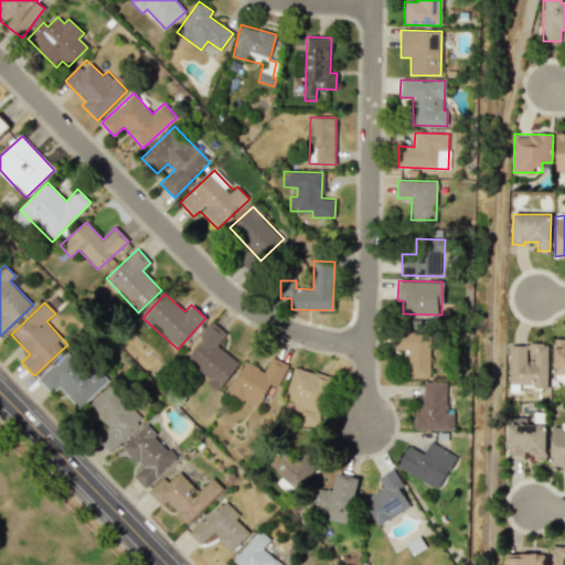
[(202,338),(184,363),(220,388),(238,362),(216,347),(226,332),(209,321),(199,336),(202,338)]
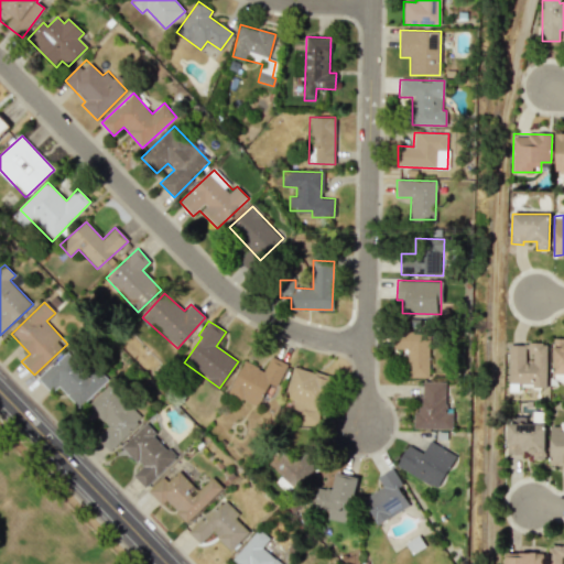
[(430,377),(429,332),(393,333),(393,349),(407,349),(408,378),(430,377)]
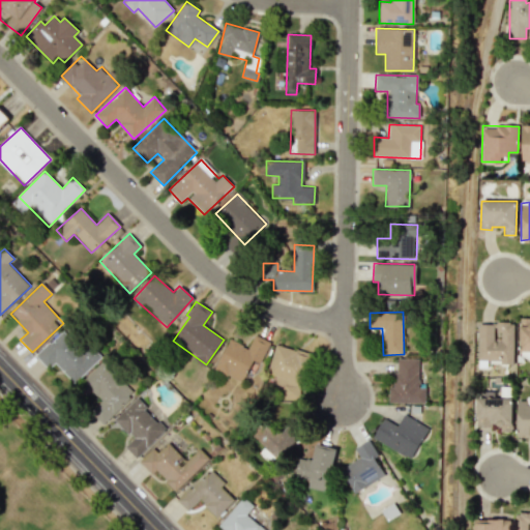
[(529,317),(520,318),(519,351),(529,351),(529,317)]
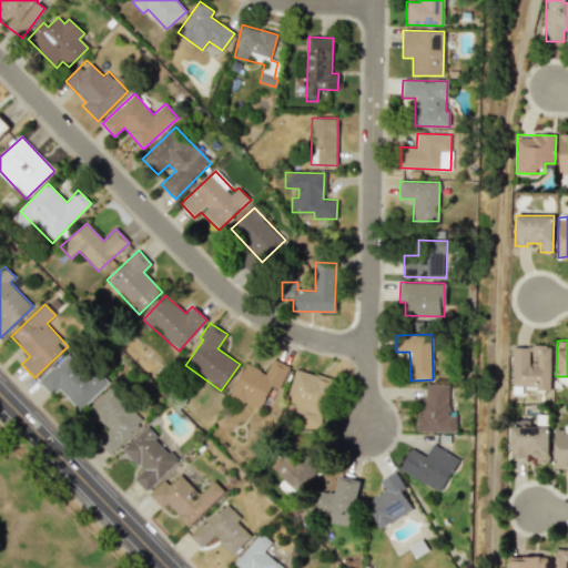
[(513,387),(549,388),(550,346),(513,345),(513,387)]
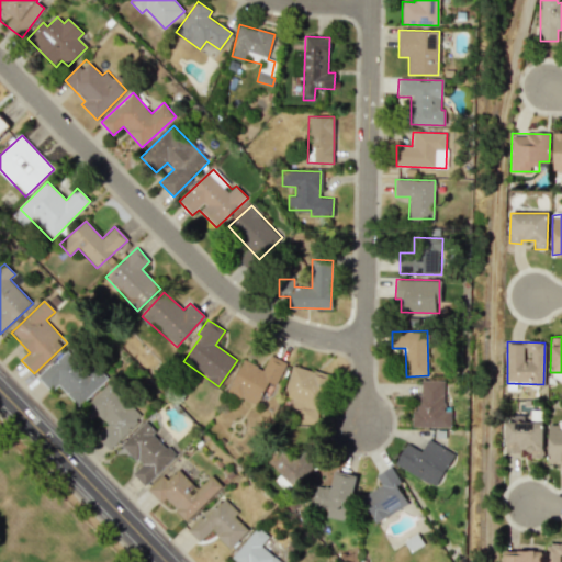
[(58,384),(78,406),(103,382),(69,347),(37,377),(51,391),(58,384)]
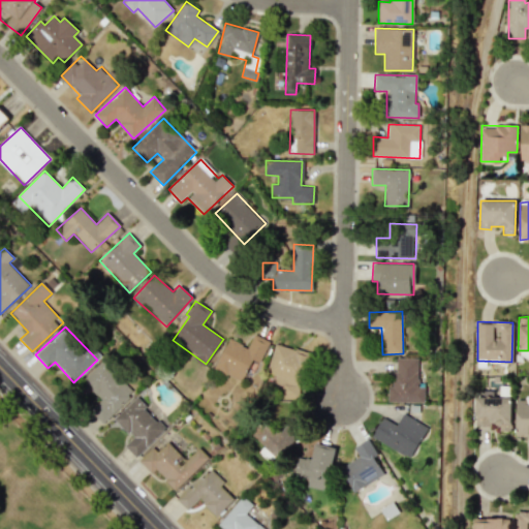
[(259,363),(270,341),(253,334),(247,347),(228,338),(214,369),(242,381),(252,360),(259,363)]
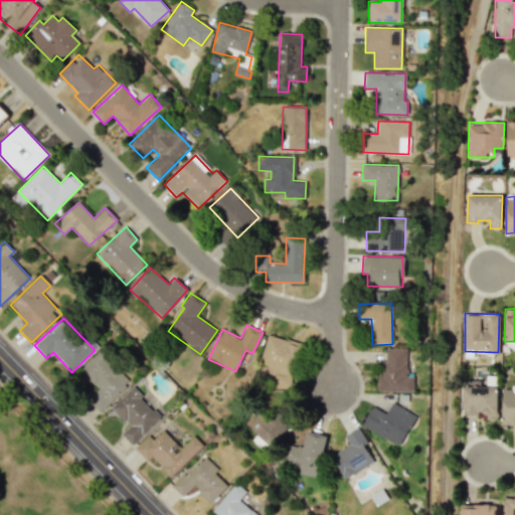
[(266,373),(291,380),(301,344),(268,334),(260,363),(268,365),(266,373)]
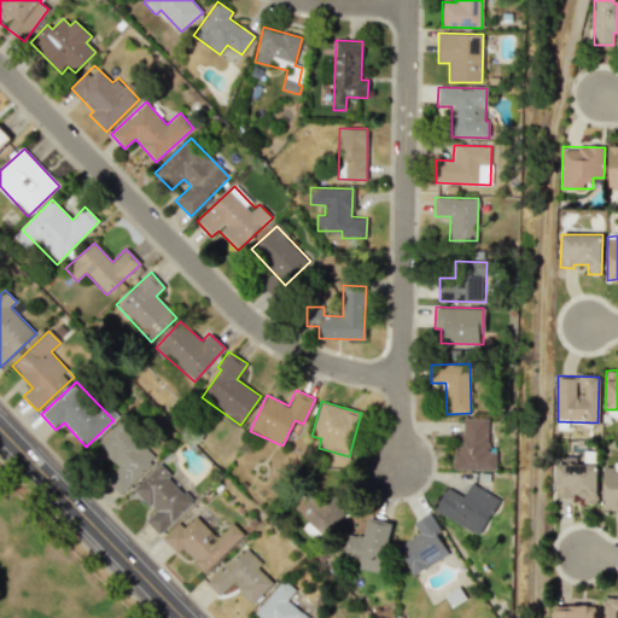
[(453,468),(495,470),(496,453),(488,453),(488,419),(460,418),(460,450),(453,450),(453,468)]
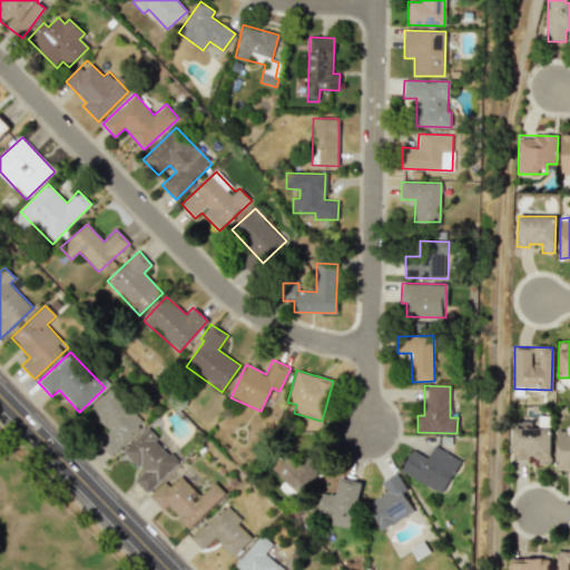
[(109,432),(98,442),(109,455),(145,424),(111,389),(88,409),(109,432)]
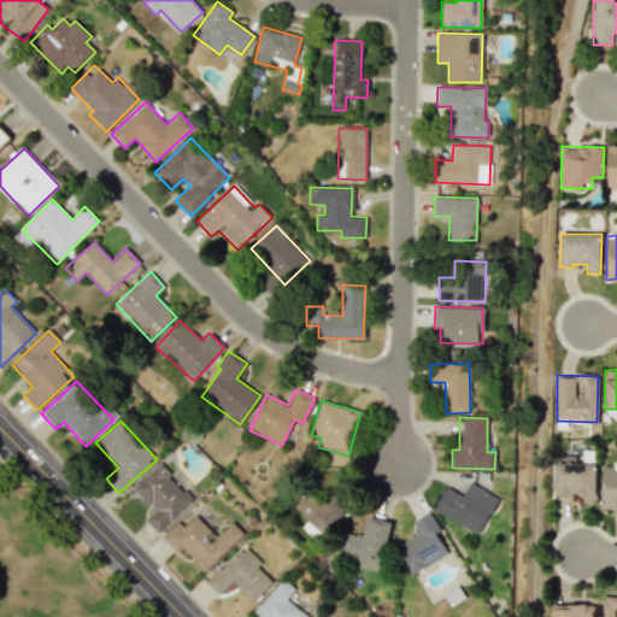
[(133,488),(154,511),(145,519),(158,533),(195,498),(160,462),(133,488)]
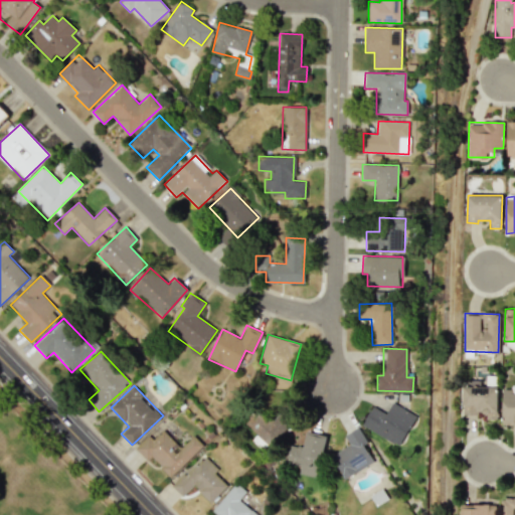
[(463,413),(485,414),(485,418),(497,419),(498,387),(464,386),(463,413)]
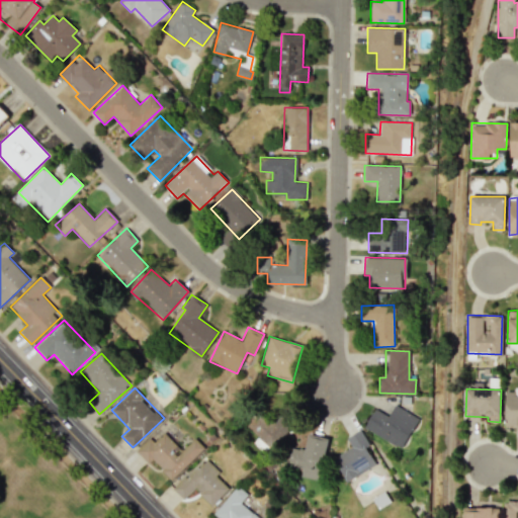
[(517,390),(505,390),(505,427),(517,426),(517,390)]
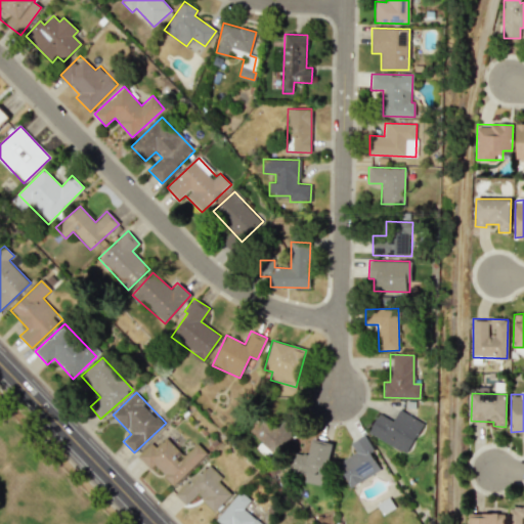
[(404,454),(423,425),(399,409),(392,421),(379,412),(367,432),(404,454)]
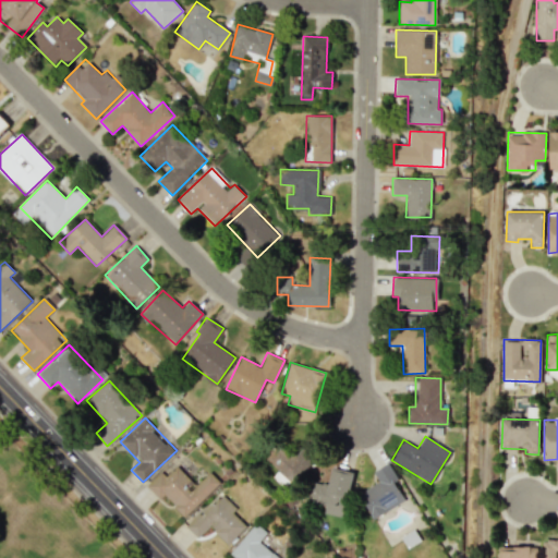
[(294,456),(279,441),(264,458),(292,484),(316,458),(304,446),(294,456)]
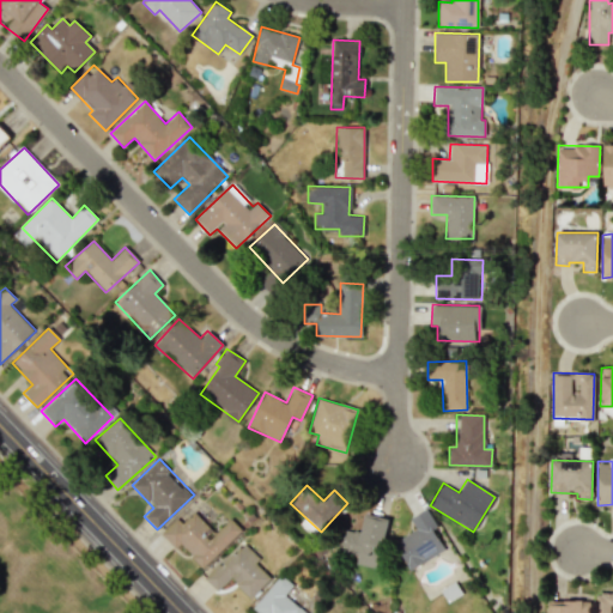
[(447,548),(425,510),(410,519),(416,529),(393,541),(408,570),(447,548)]
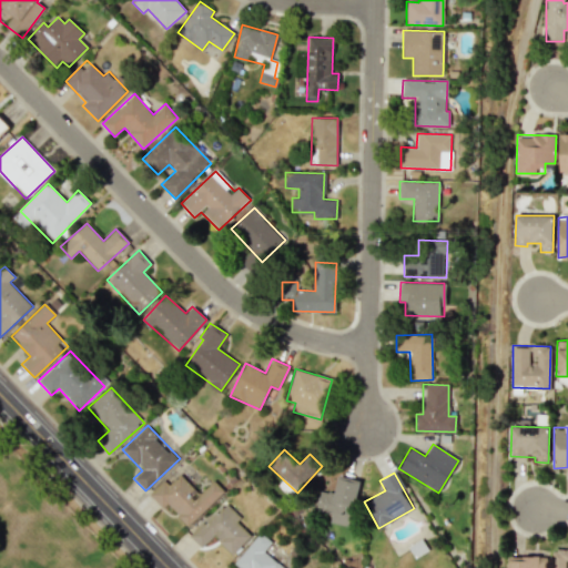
[(189,526),(223,490),(213,480),(200,494),(179,474),(169,485),(163,479),(149,495),(163,508),(166,505),(189,526)]
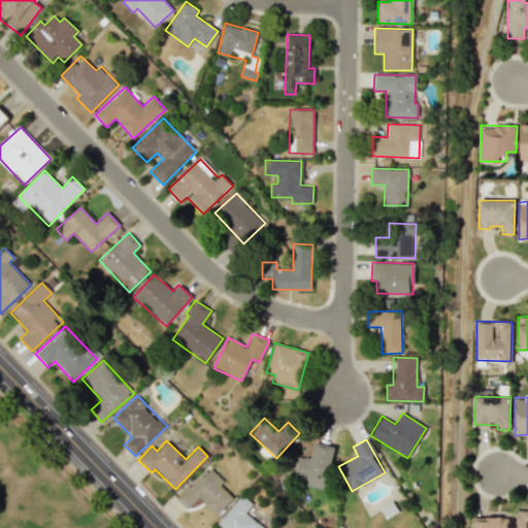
[(325,489),(333,446),(314,442),(310,459),(294,456),(290,474),(307,477),(305,486),(325,489)]
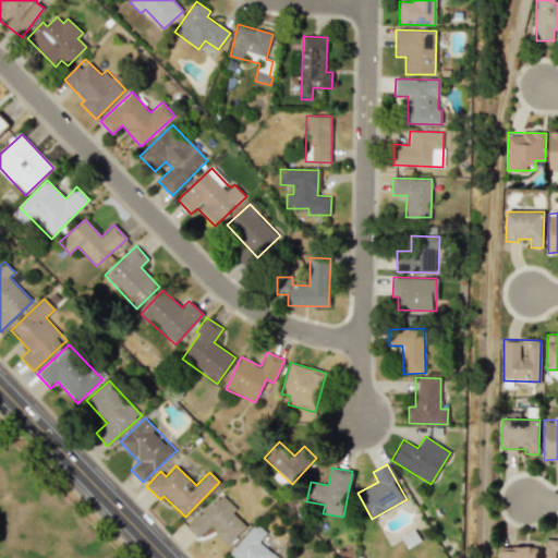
[(228,544),(246,526),(232,511),(235,508),(220,493),(186,526),(197,537),(209,526),(228,544)]
